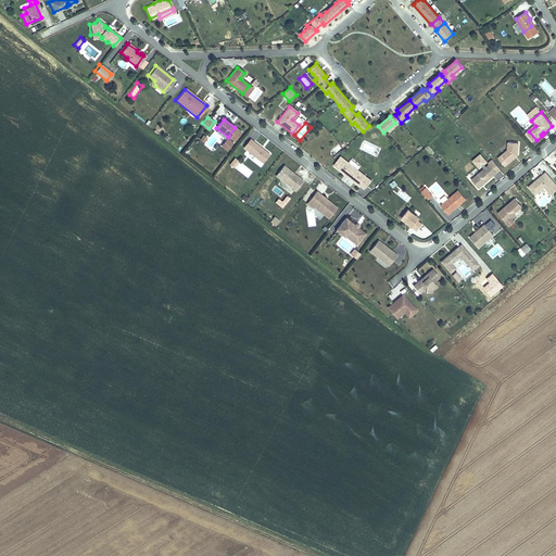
[(529,131),(527,134),(534,142),(536,140),(529,131)]
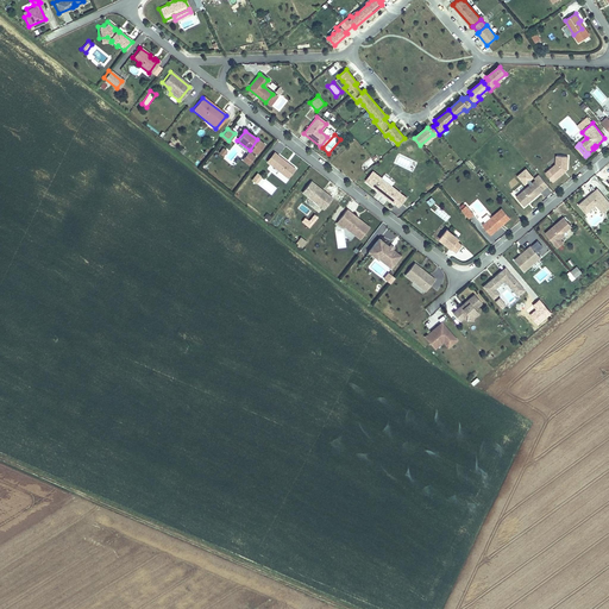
[(265,162),(269,164),(276,156),(272,152),(265,162)]
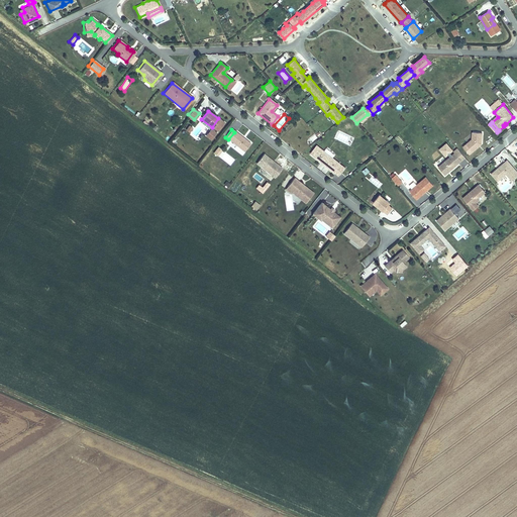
[(241,137),(234,132),(228,139),(243,151),(249,143),(243,138),(242,139),(240,138),(241,137)]
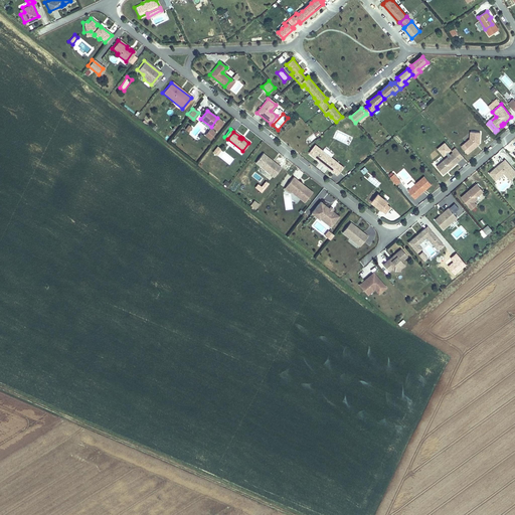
[(481,133),(471,133),(471,140),(465,145),(471,152),(480,145),(481,133)]
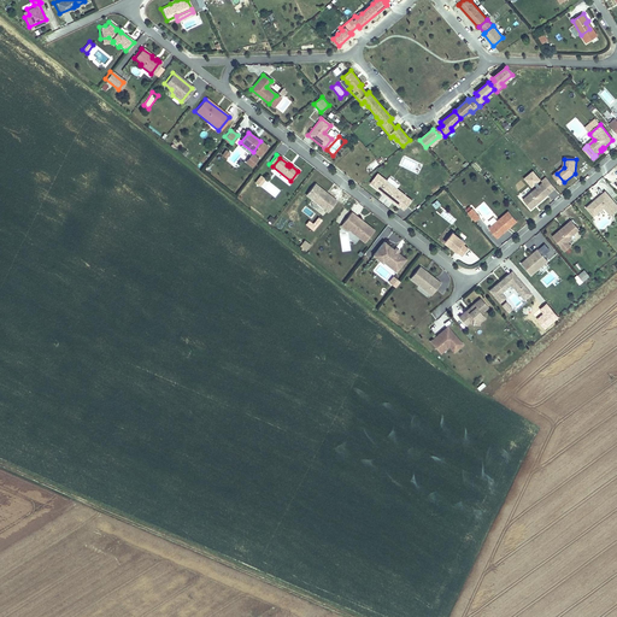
[(372,171),(380,165),(375,160),(369,166),(372,171)]
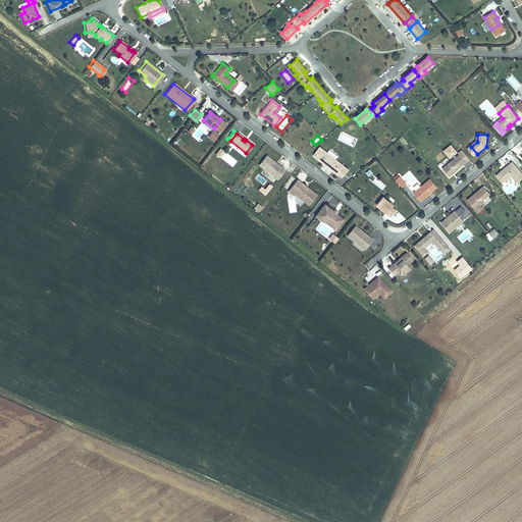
[(347,169),(318,147),(312,155),(341,177),(347,169)]
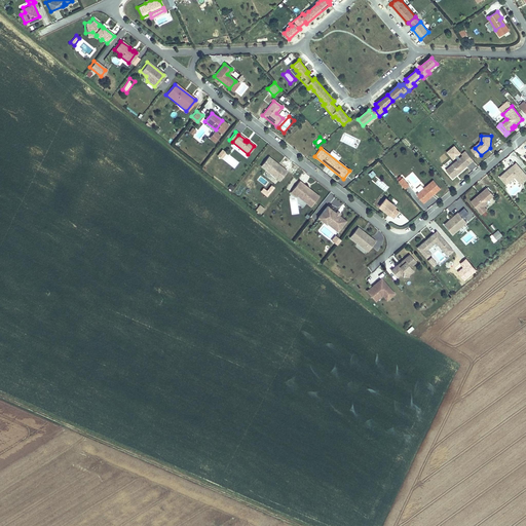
[(222,149),(217,155),(222,159),(227,153),(222,149)]
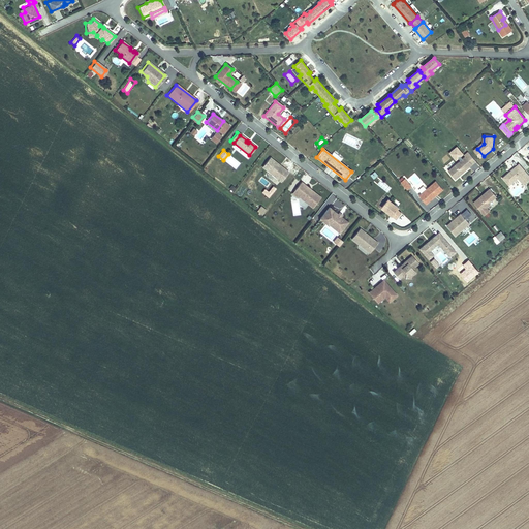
[(335,152),(333,154),(340,161),(342,159),(335,152)]
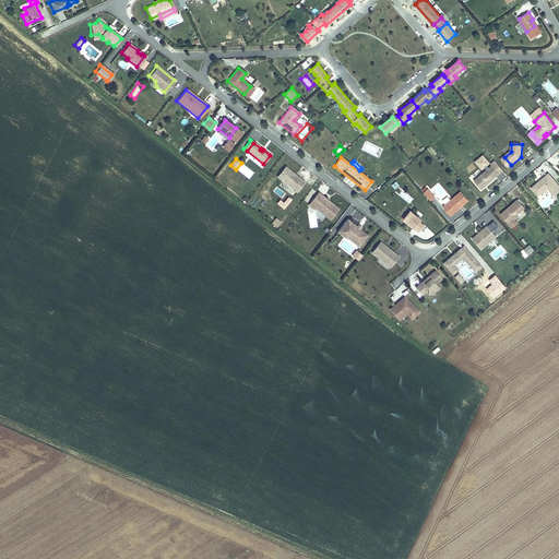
[(238,170),(249,179),(254,173),(244,164),(238,170)]
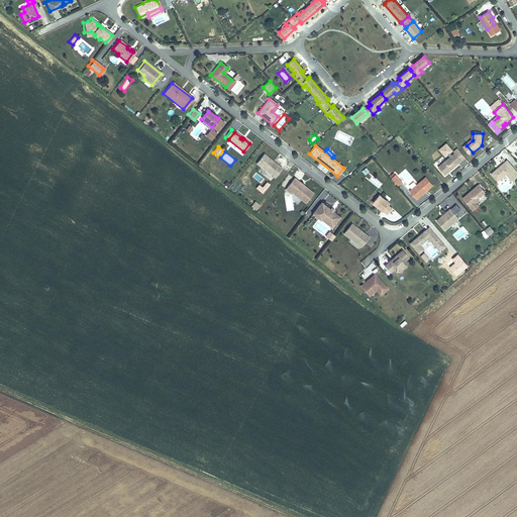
[(454,153),(438,168),(445,176),(461,162),(454,153)]
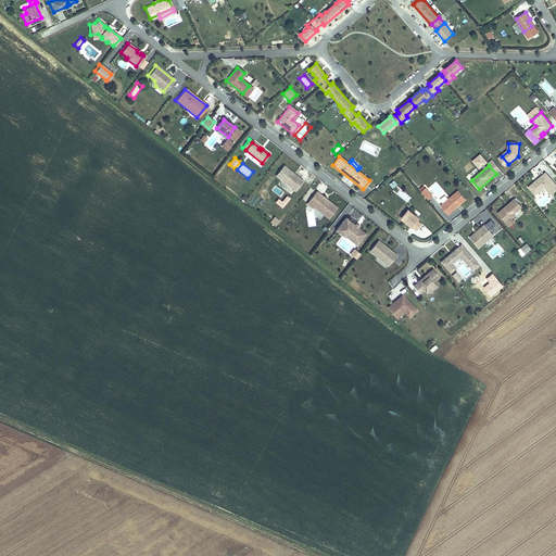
[(289,172),(282,166),(275,176),(294,191),(302,181),(297,177),(297,178),(289,173),(289,172)]
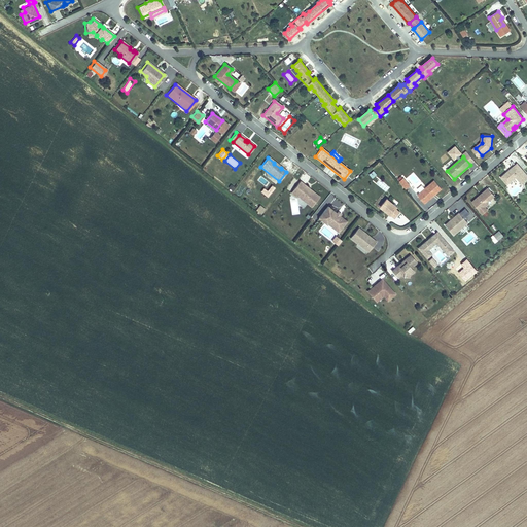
[(508,172),(501,178),(507,185),(516,178),(522,184),(526,180),(526,175),(517,165),(513,168),(514,170),(510,174),(508,172)]
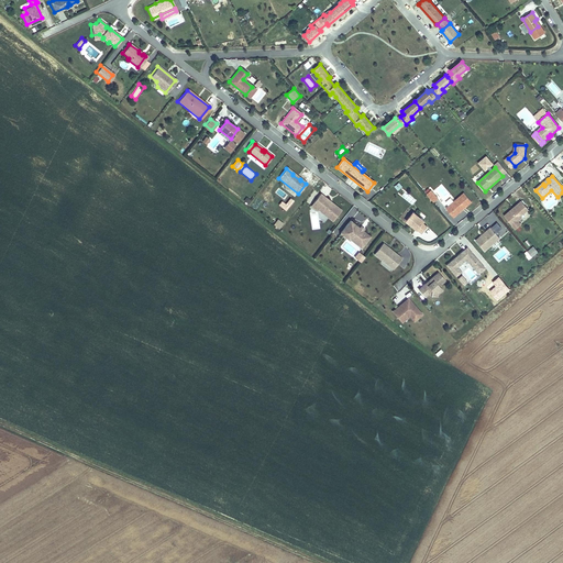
[(443,198),(448,195),(442,186),(437,189),(443,198)]
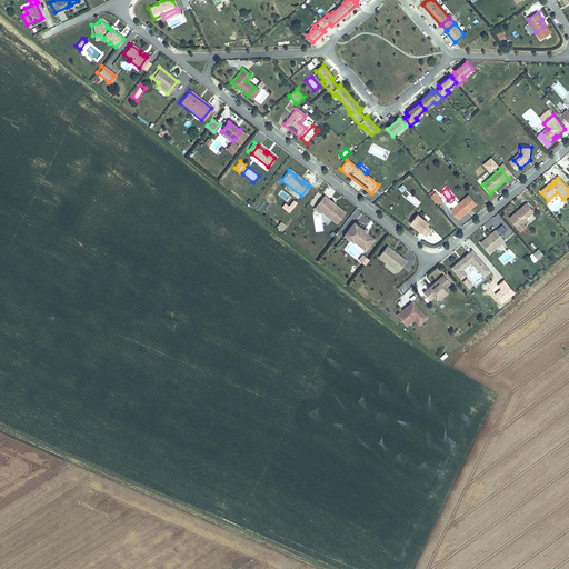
[(431,198),(438,206),(442,202),(436,195),(431,198)]
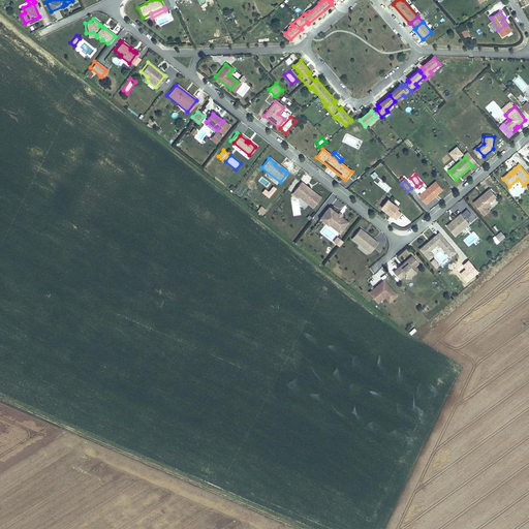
[(306,186),(300,183),(293,191),(299,196),(298,197),(306,204),(307,203),(313,207),(320,197),(311,191),(310,193),(308,192),(308,191),(305,188),(306,186)]
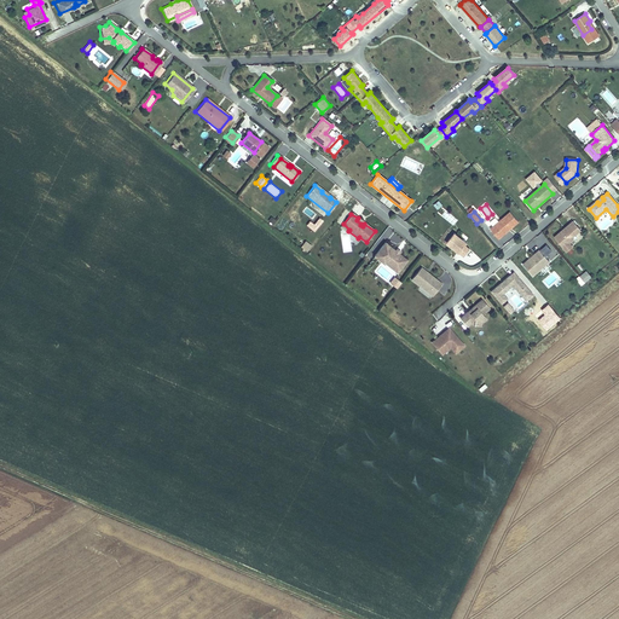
[(509,214),(490,231),(498,241),(508,232),(507,231),(509,229),(510,230),(518,224),(509,214)]
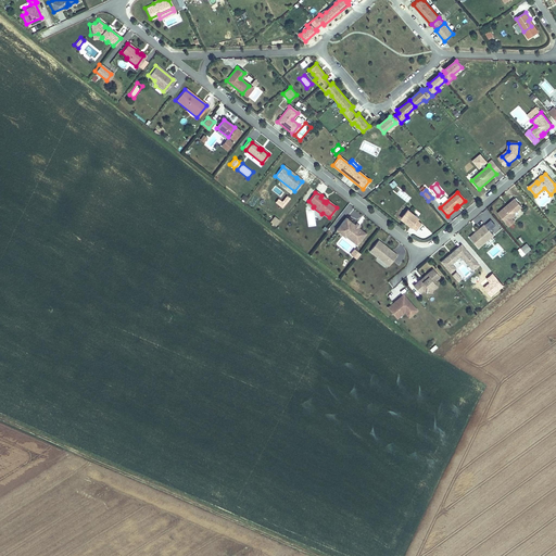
[(521,207),(515,200),(508,205),(509,207),(508,207),(506,207),(498,214),(509,227),(515,223),(512,219),(515,216),(515,213),(521,207)]
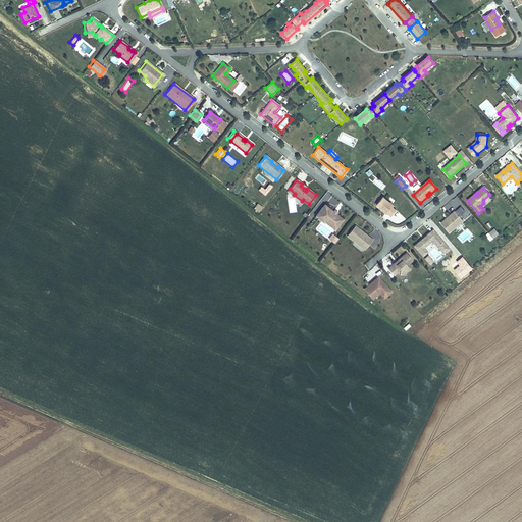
[(394,206),(382,198),(376,206),(390,217),(396,211),(392,208),(394,206)]
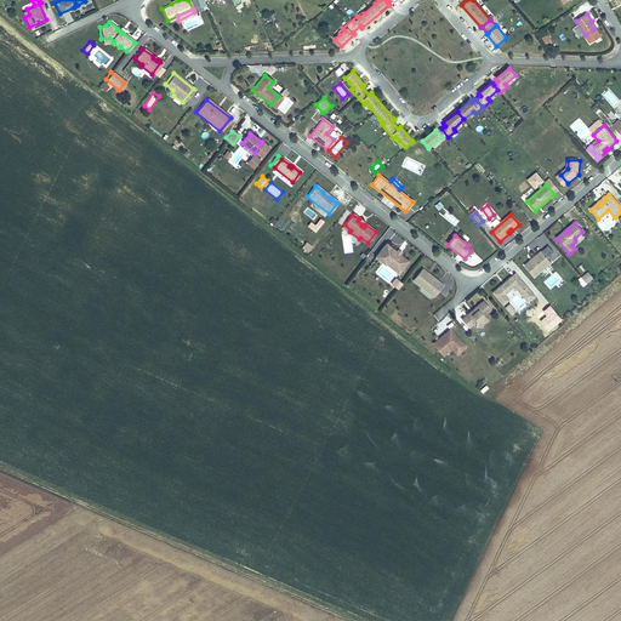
[(308,254),(313,246),(307,241),(301,249),(308,254)]
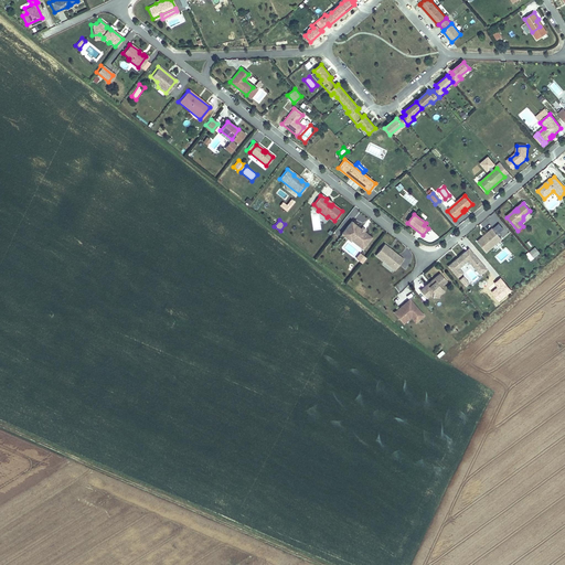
[(360,230),(351,223),(342,235),(349,241),(349,240),(352,236),(365,246),(371,238),(363,232),(360,230)]
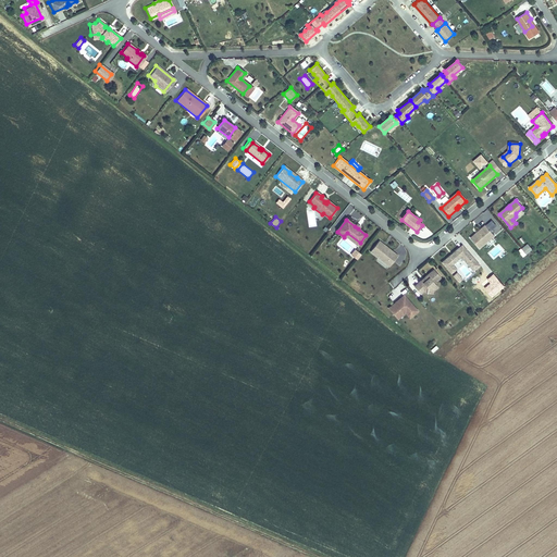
[(494,237),(485,226),(481,230),(482,231),(477,236),(475,235),(470,239),(479,249),(494,237)]
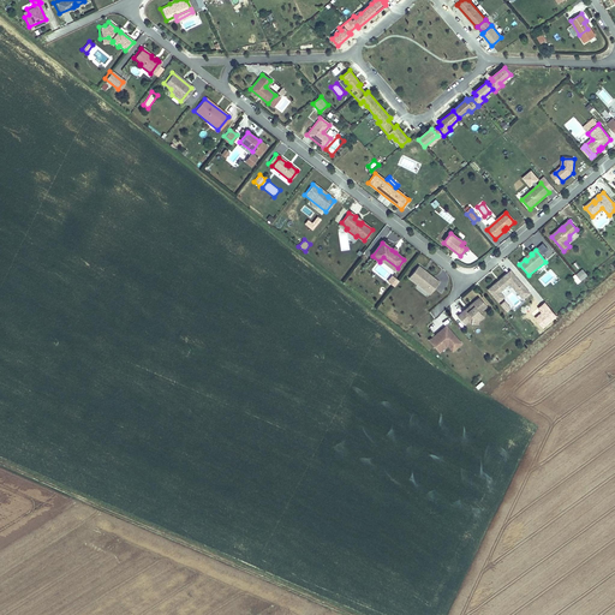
[(398,268),(383,257),(380,261),(394,272),(398,268)]
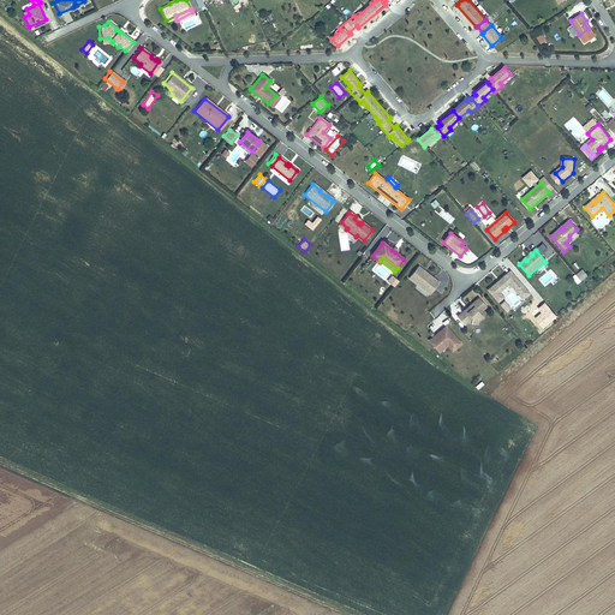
[(423,272),(418,267),(408,279),(425,292),(429,287),(433,291),(439,284),(434,280),(434,281),(422,273),(423,272)]
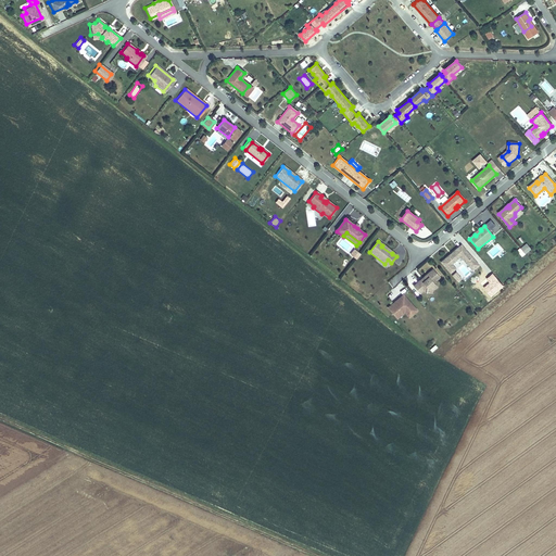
[(522,257),(532,250),(527,242),(517,250),(522,257)]
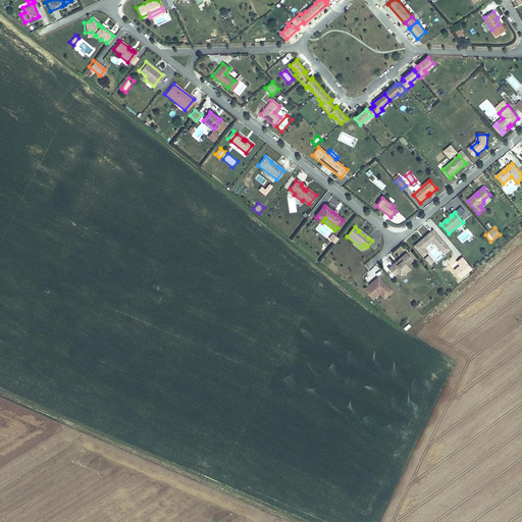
[(422,240),(414,247),(422,257),(427,253),(424,249),(431,243),(444,255),(449,250),(432,231),(423,239),(424,240),(423,241),(422,240)]
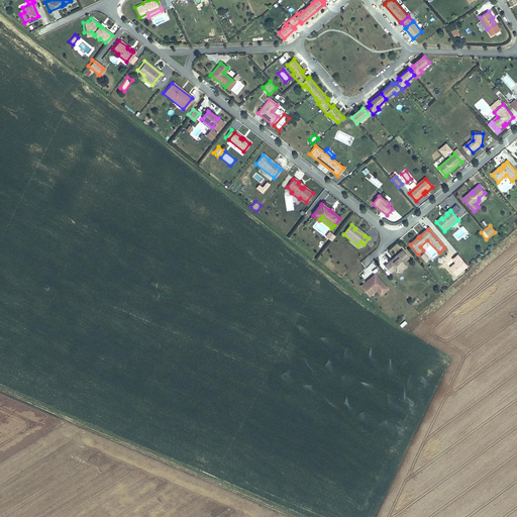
[(329,231),(325,237),(331,242),(335,236),(329,231)]
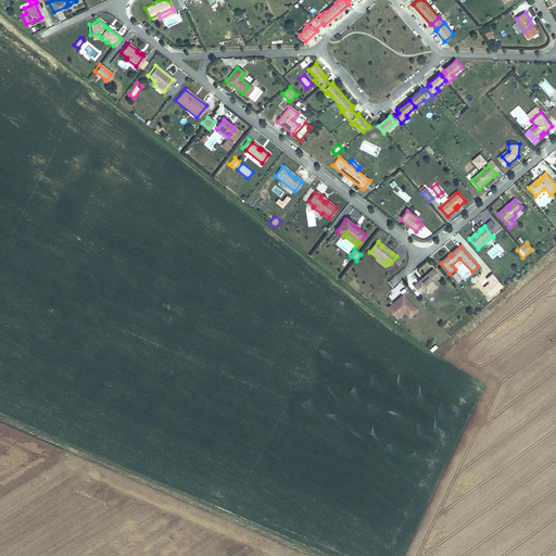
[(439,279),(432,270),(422,278),(424,280),(424,282),(422,283),(421,285),(419,282),(413,287),(419,294),(421,293),(431,293),(431,289),(430,288),(433,286),(433,283),(439,279)]
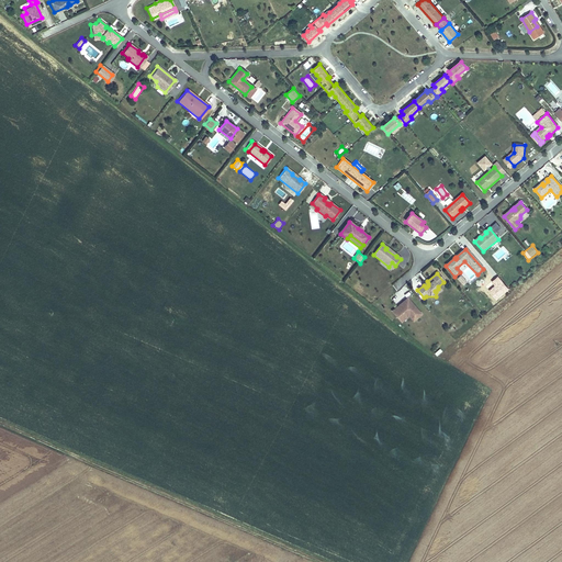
[(407,299),(397,306),(398,308),(397,310),(396,308),(391,313),(398,321),(406,314),(408,317),(413,322),(420,315),(407,299)]
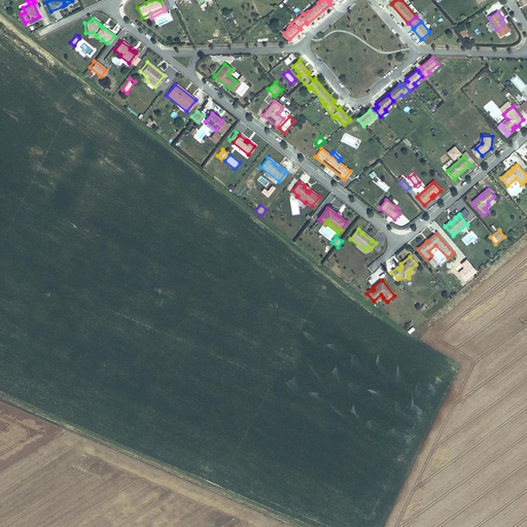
[(381,294),(374,301),(376,303),(383,297),(381,294)]
